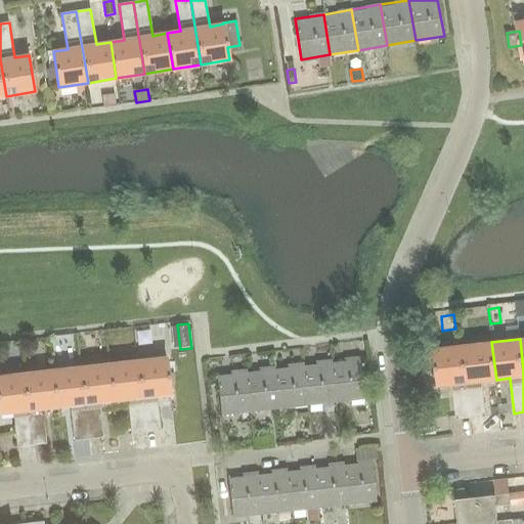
[(482,381),(496,380),(491,342),(463,346),(472,418),(486,417),(482,381)]
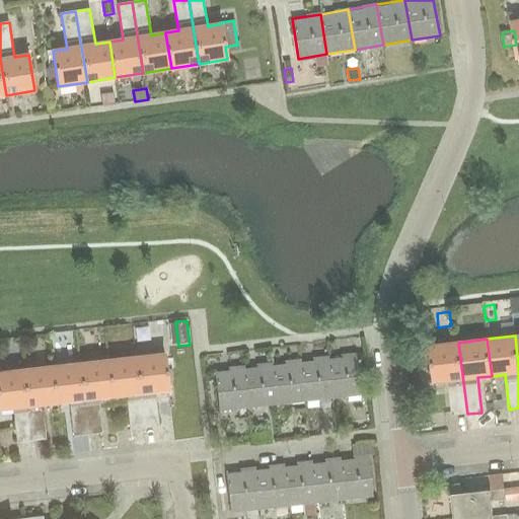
[(467,414),(458,343),(431,346),(435,382),(449,381),(453,416),(467,414)]
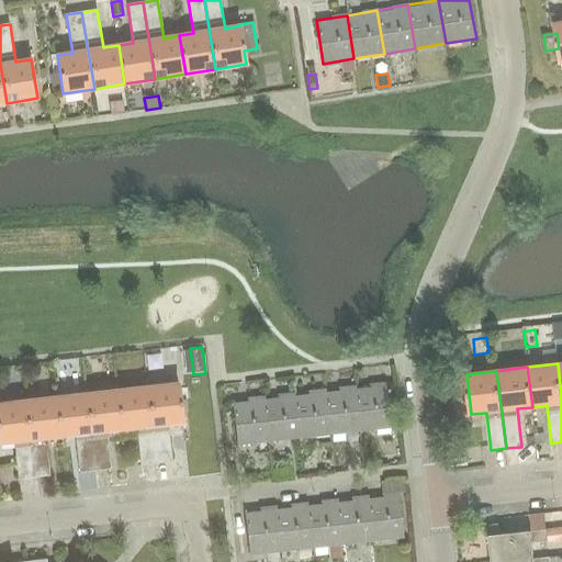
[(183,422),(181,403),(179,382),(148,386),(157,463),(172,462),(168,423),(183,422)]
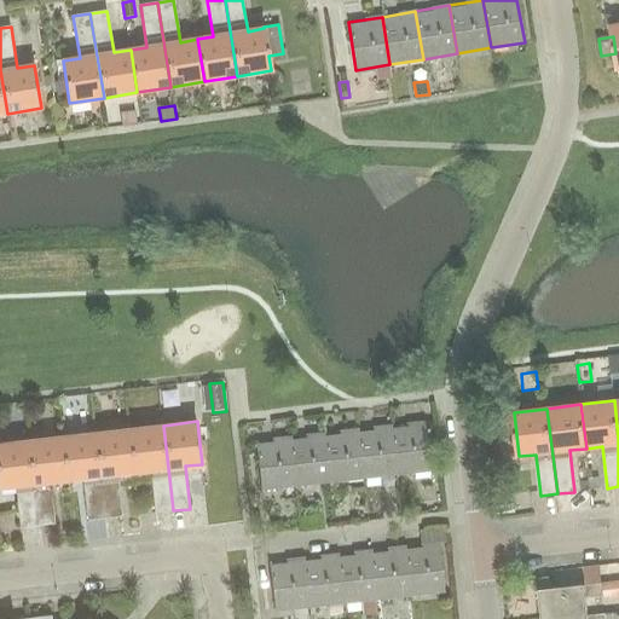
[(426,422),(392,426),(397,474),(431,470),(426,422)]
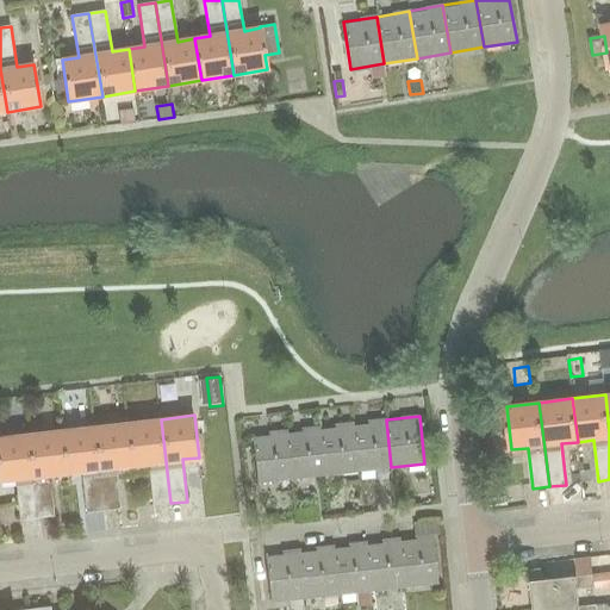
[(170,503),(161,419),(128,423),(132,465),(148,464),(153,505),(170,503)]
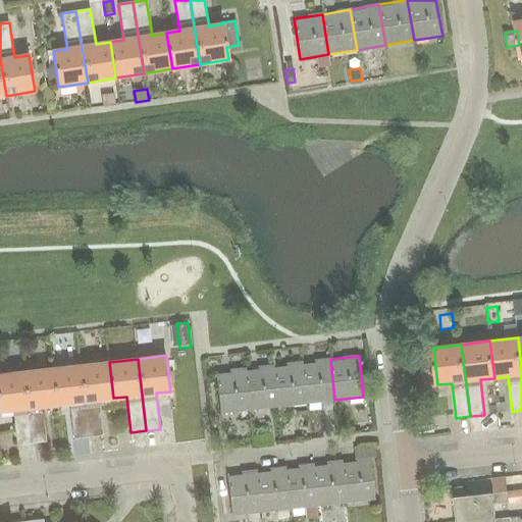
[(334,400),(330,359),(302,362),(306,403),(334,400)]
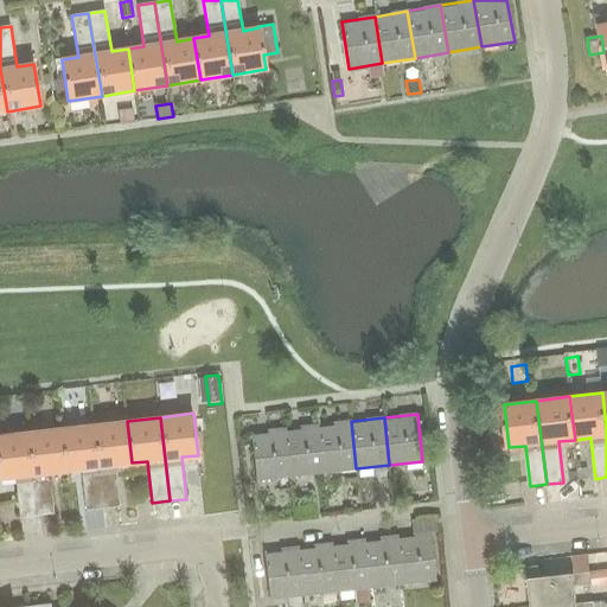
[(115,465),(132,462),(127,421),(94,425),(103,509),(120,506),(115,465)]
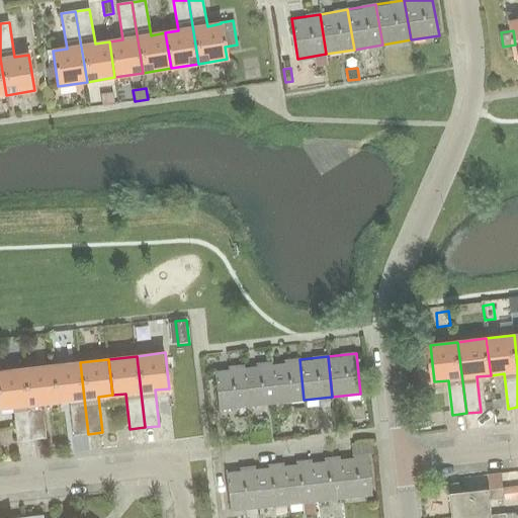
[(304,400),(299,359),(271,363),(275,403),(304,400)]
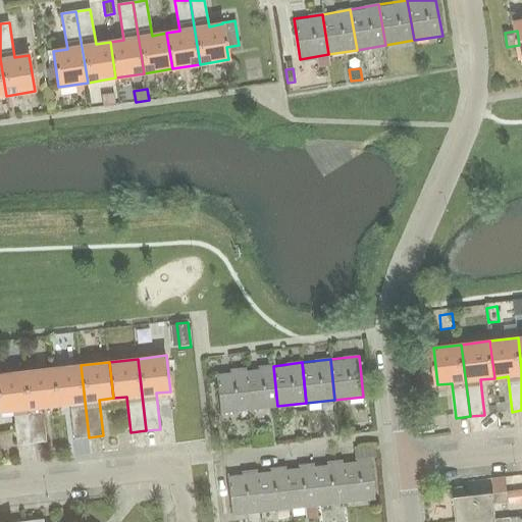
[(89,437),(81,365),(52,368),(56,404),(70,403),(74,438),(89,437)]
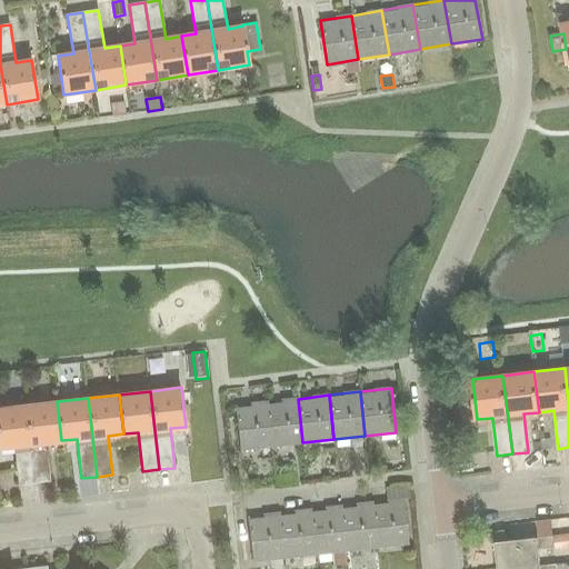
[(302,442),(298,399),(267,402),(271,447),(302,442)]
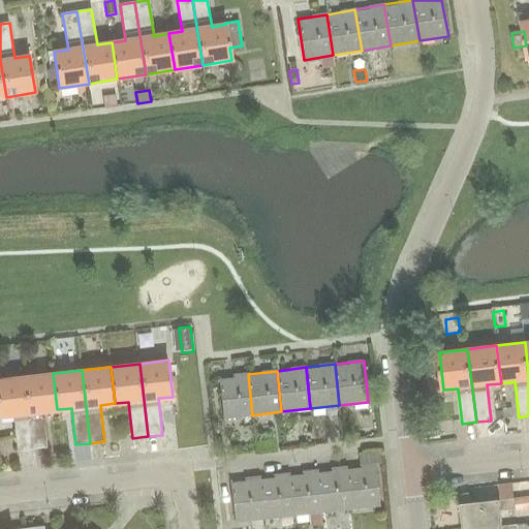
[(42,411),(57,409),(53,373),(24,376),(32,449),(47,447),(42,411)]
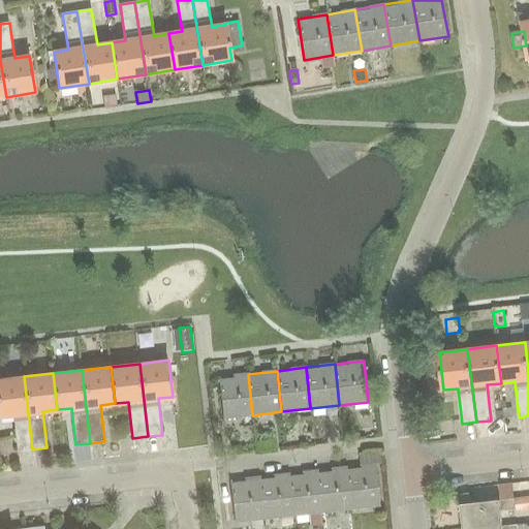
[(252,415),(248,374),(218,377),(223,418),(252,415)]
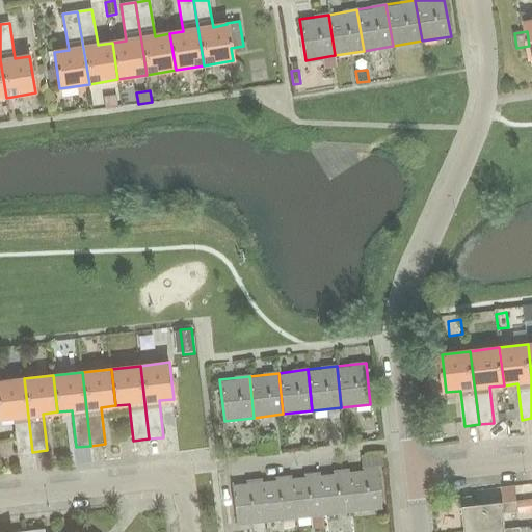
[(32,452),(24,378),(0,380),(0,418),(14,417),(18,454),(32,452)]
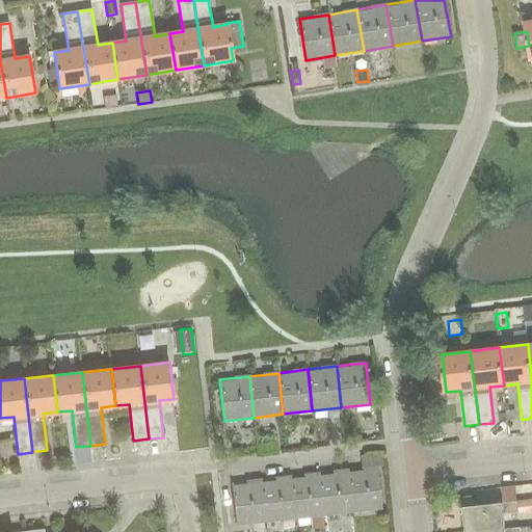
[(377,467),(348,470),(353,511),(382,508),(377,467)]
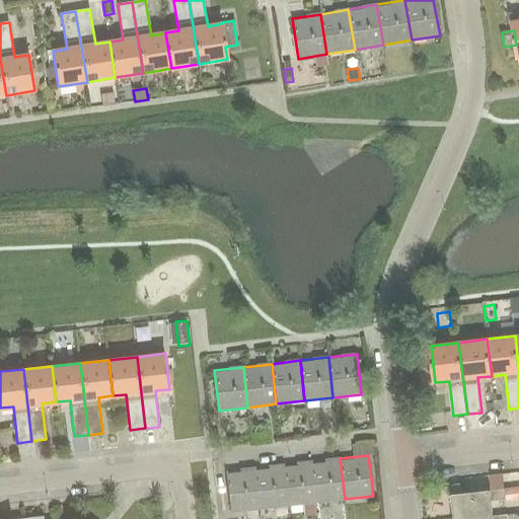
[(345,499),(340,458),(311,461),(315,502),(345,499)]
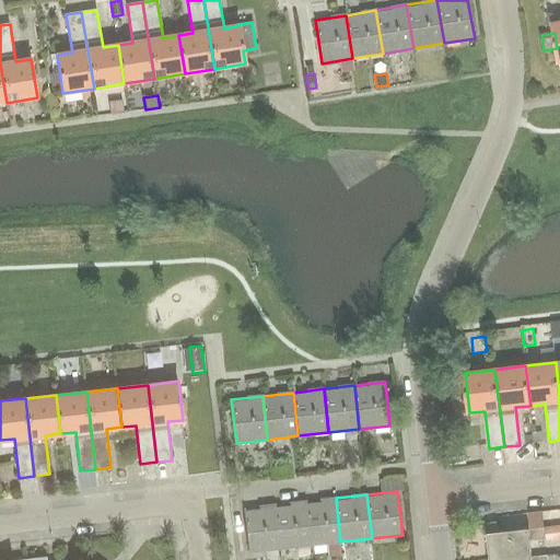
[(340,541),(336,498),(305,502),(310,546),(340,541)]
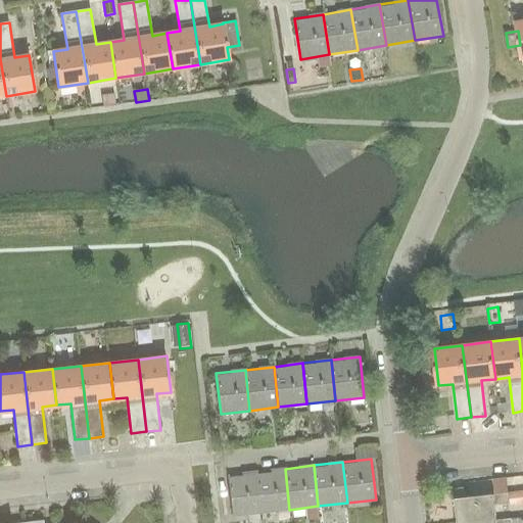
[(289,510),(285,469),(256,472),(260,513),(289,510)]
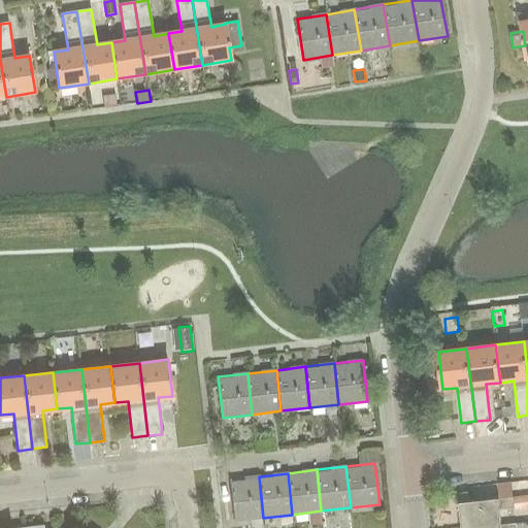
[(263,518),(259,476),(230,480),(234,521),(263,518)]
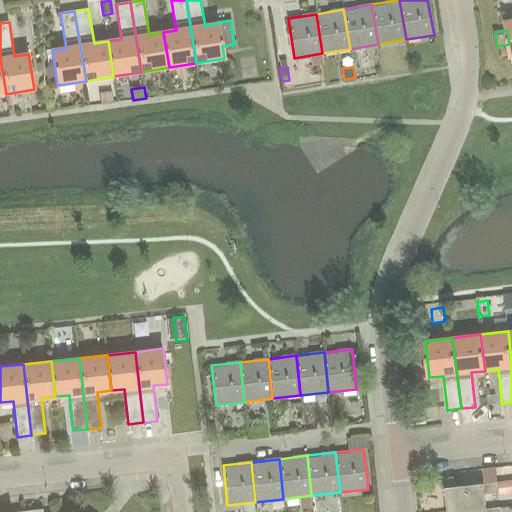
[(511,481),(498,483),(500,493),(500,495),(511,493),(511,481)]
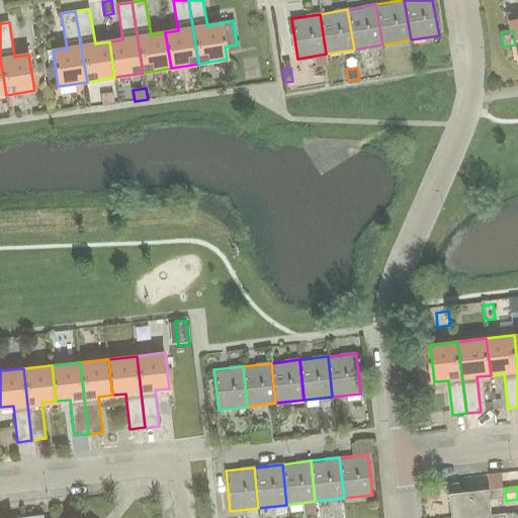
[(451,494),(453,517),(463,517),(493,515),(492,500),(506,499),(504,489),(490,490),(451,494)]
